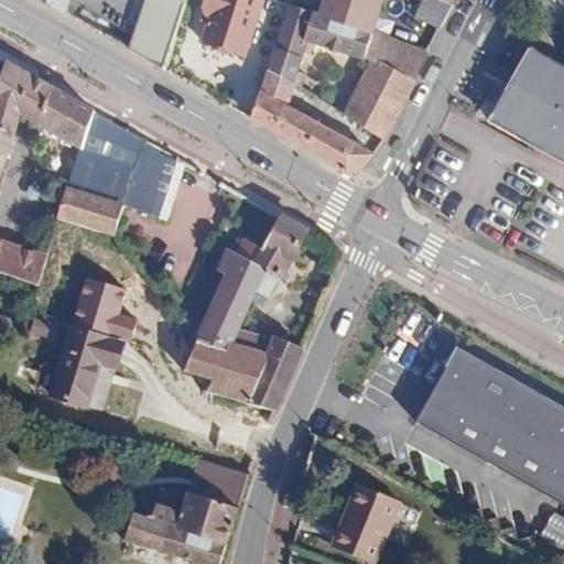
[(39,0),(65,14),(68,0),(39,0)]
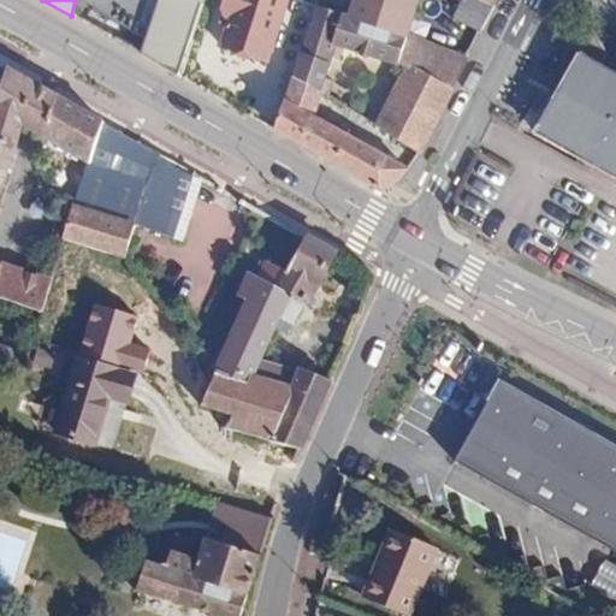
[(202,0),(202,4),(191,0),(176,0),(161,40),(154,63),(179,77),(205,4),(205,0),(202,0)]
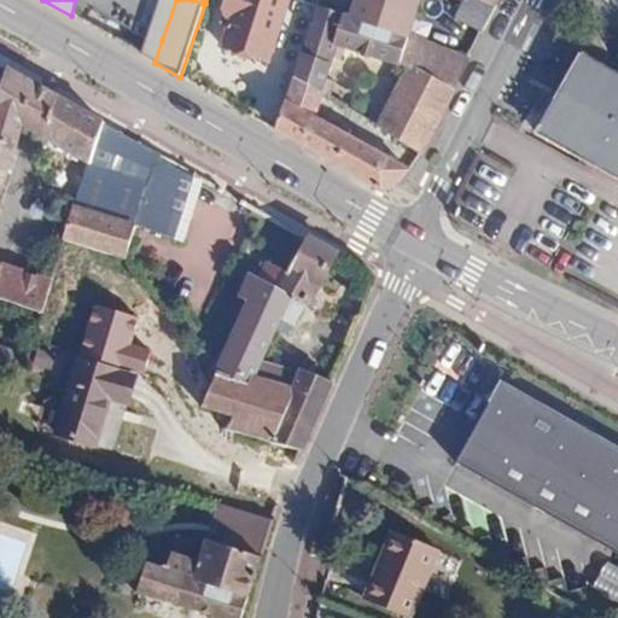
[(231,15),(227,27),(220,46),(269,62),(270,59),(287,66),(298,36),(278,29),(287,0),(226,0),(222,12),(231,15)]
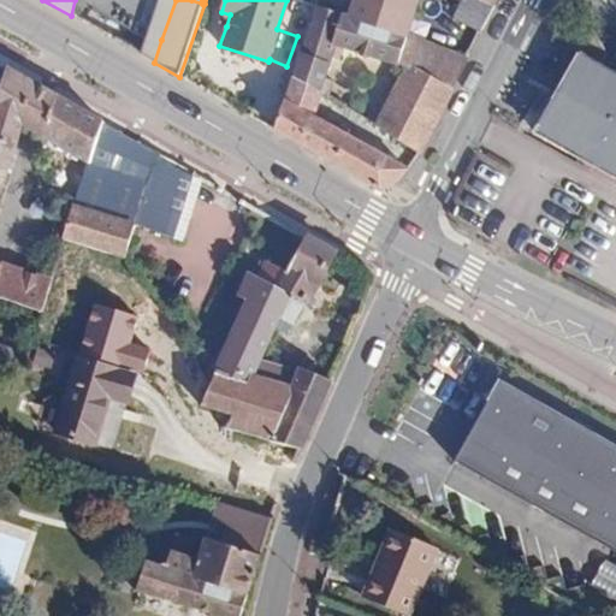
[(313,6),(298,52),(329,63),(335,46),(396,64),(404,42),(419,0),(353,0),(347,17),(313,6)]
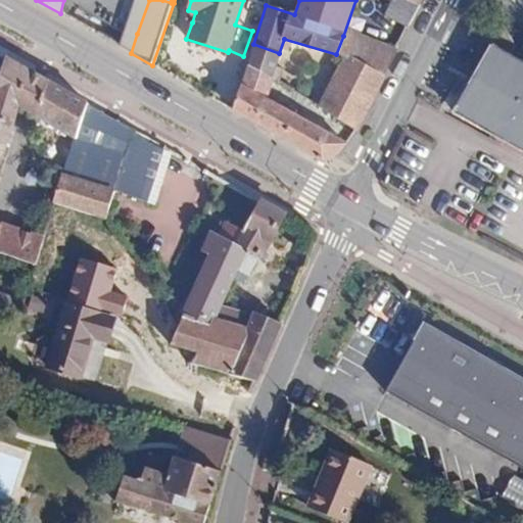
[(418,6),(405,0),(392,0),(385,16),(407,28),(418,6)]
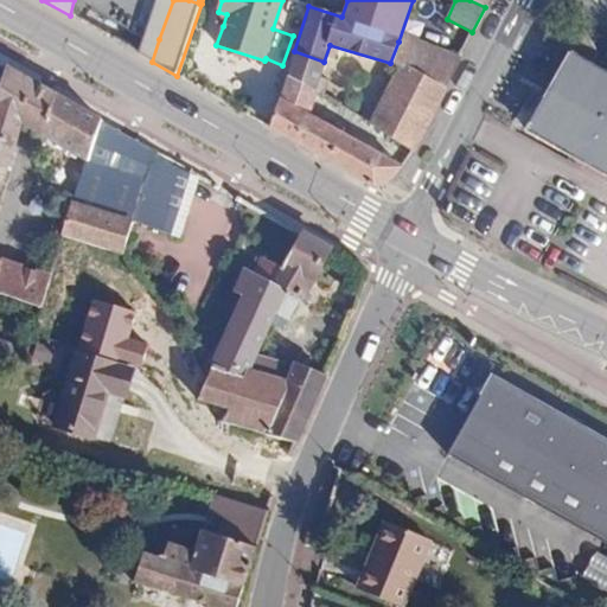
[(215,24),(223,26),(227,14),(218,12),(215,24)]
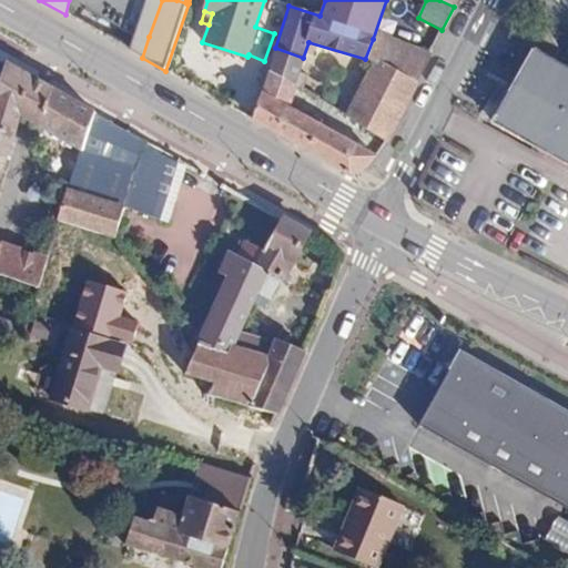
[(99,33),(124,48),(133,28),(108,13),(99,33)]
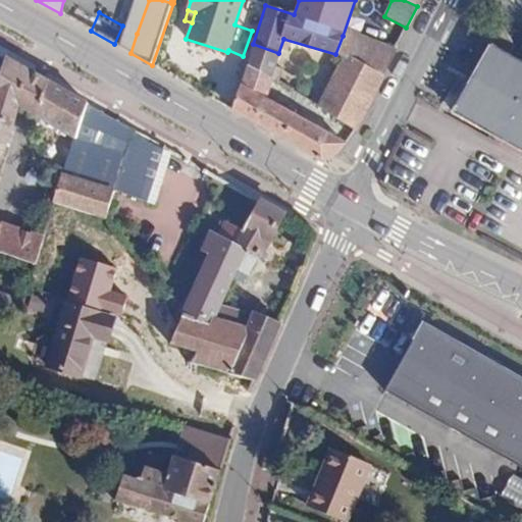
[(114,44),(131,53),(137,34),(122,25),(114,44)]
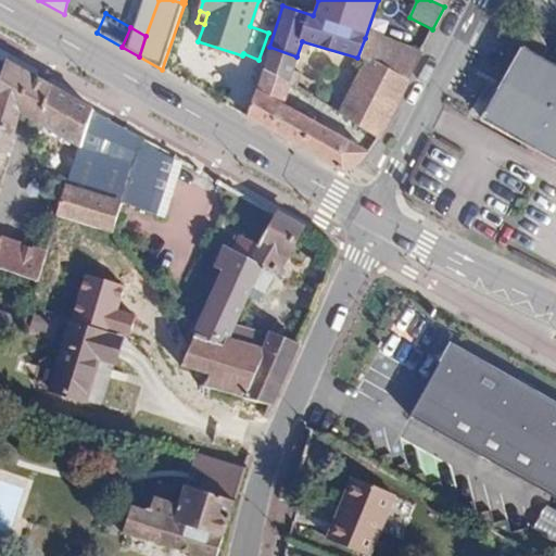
[(365,38),(357,58),(366,62),(386,71),(393,49),(365,38)]
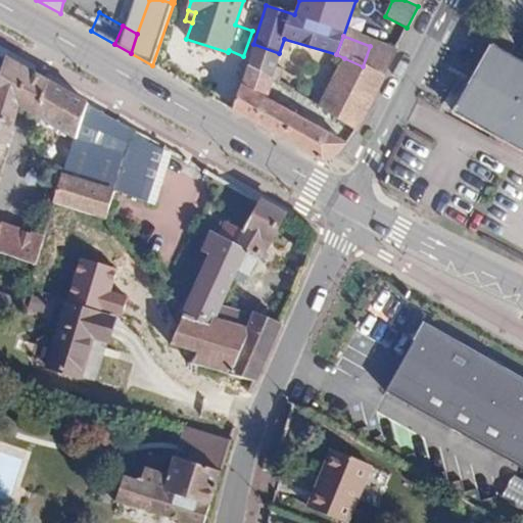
[(279,53),(253,44),(248,62),(272,78),(276,65),(279,53)]
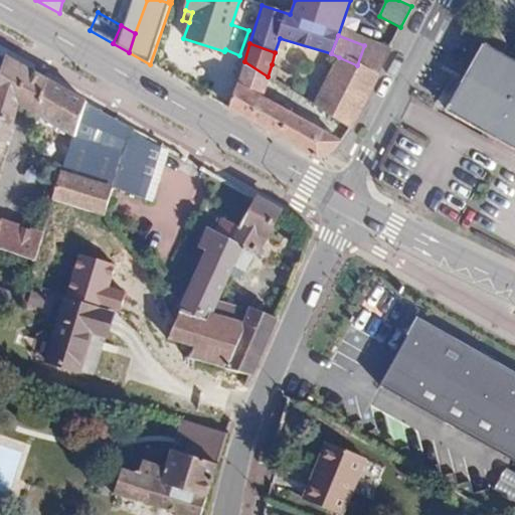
[(387,54),(364,45),(357,65),(377,74),(387,54)]
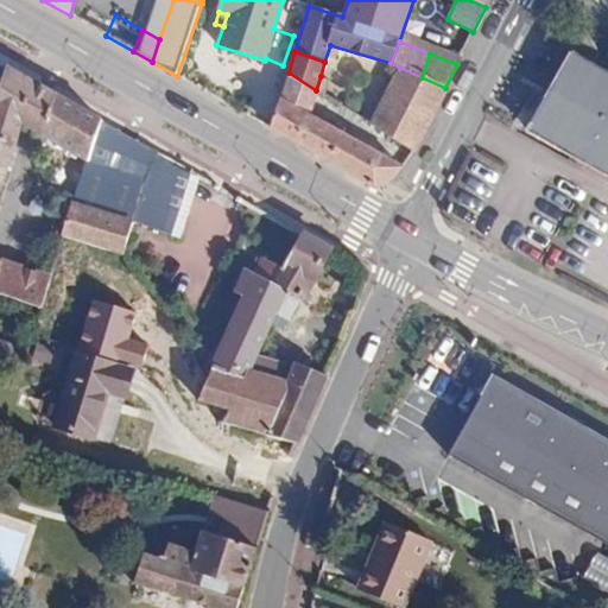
[(607,75),(571,55),(545,102),(530,128),(607,172),(607,75)]
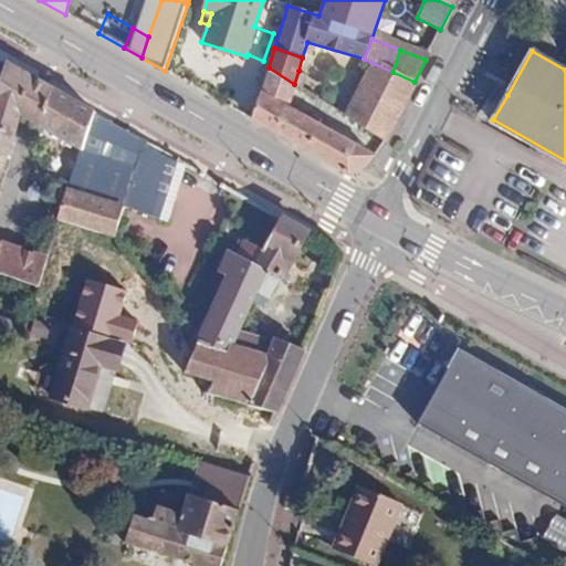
[(392,72),(373,63),(353,106),(347,117),(384,140),(415,82),(392,72)]
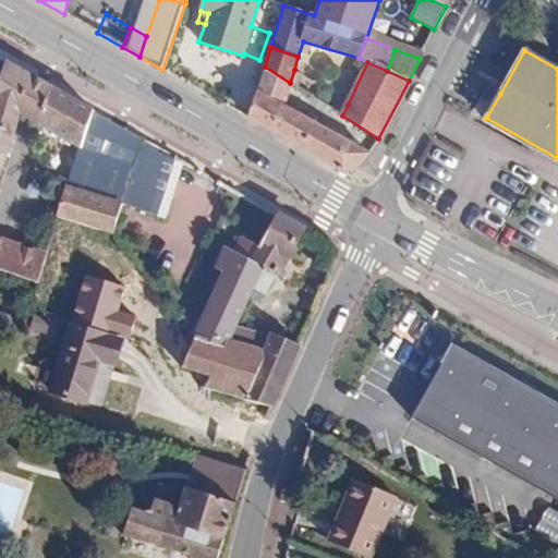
[(39,122),(50,88),(5,63),(0,81),(0,269),(32,280),(40,252),(0,238),(0,171),(20,111),(39,122)]
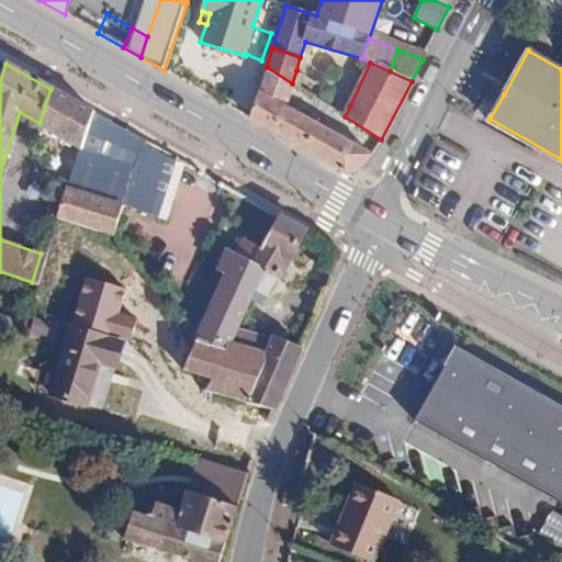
[(292,83),(267,67),(259,89),(285,104),(292,83)]
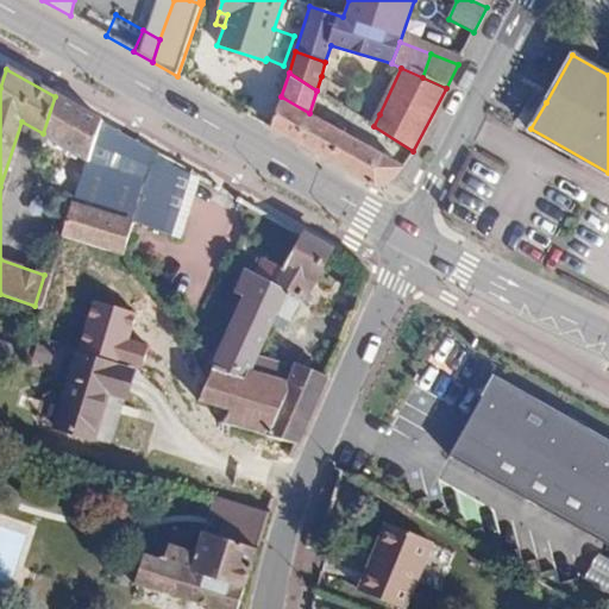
[(321,76),(316,90),(325,95),(328,82),(330,79),(321,76)]
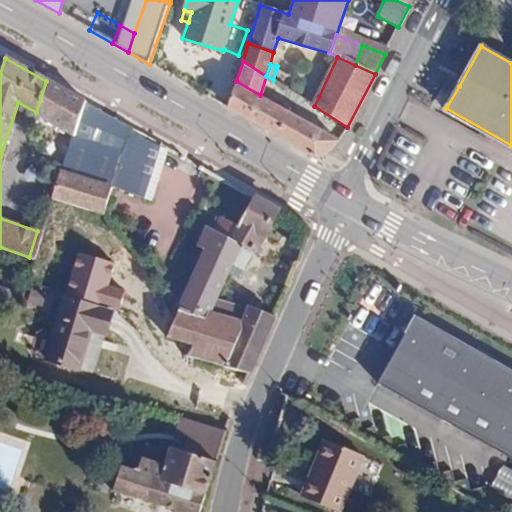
[(276,69),(273,80),(314,106),(319,96),(276,69)]
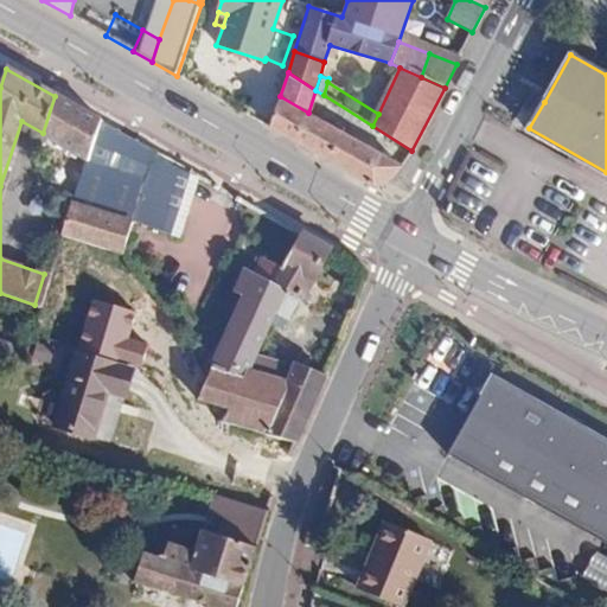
[(121,254),(131,221),(153,152),(55,96),(43,133),(87,158),(70,204),(48,199),(56,232),(63,235),(121,254)]
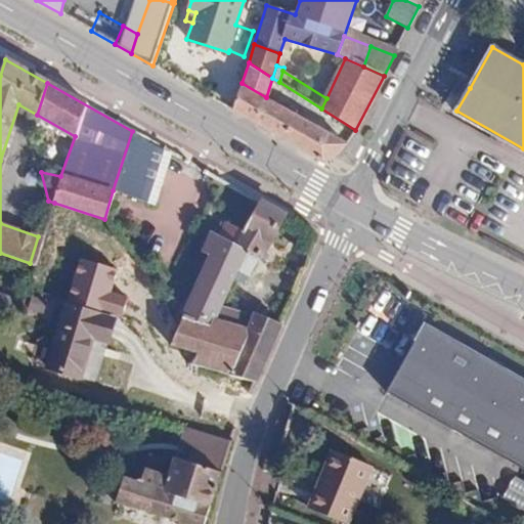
[(266,97),(242,83),(232,112),(281,139),(295,114),(298,108),(288,102),(285,107),(266,97)]
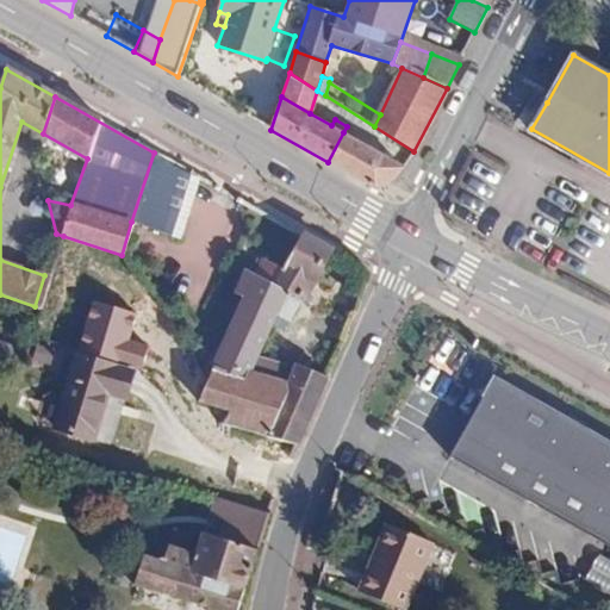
[(343,132),(328,162),(373,188),(391,184),(403,168),(355,141),(343,132)]
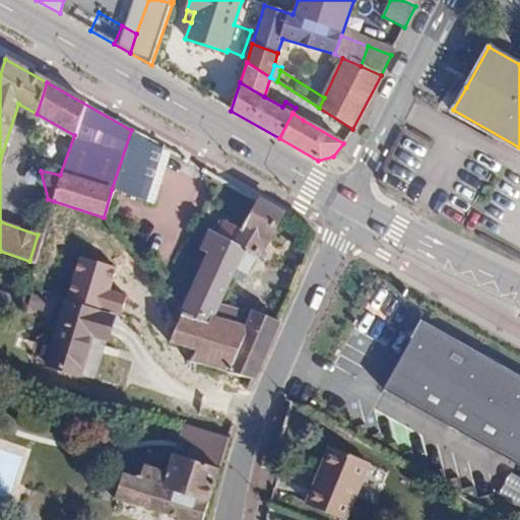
[(131,130),(112,189),(145,200),(161,147),(158,145),(131,130)]
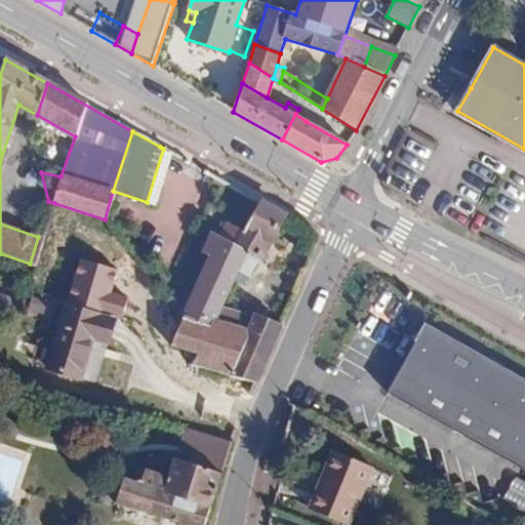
[(263,258),(286,216),(259,202),(243,233),(237,245),(248,251),(238,272),(248,276),(258,257),(263,258)]
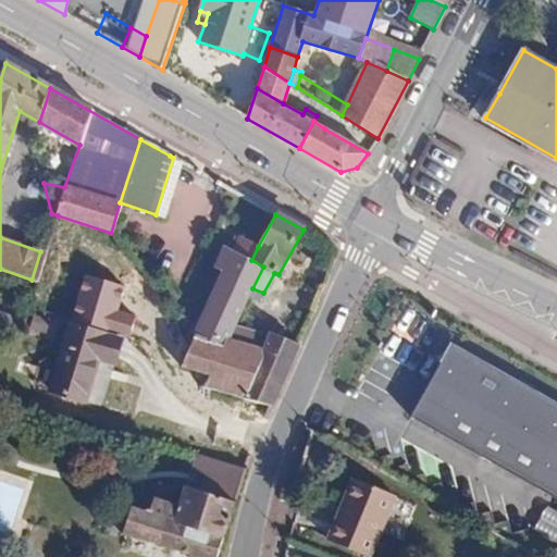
[(251,260),(258,247),(238,237),(232,250),(225,247),(215,269),(222,272),(194,335),(194,337),(223,348),(234,326),(252,288),(263,267),(251,260)]
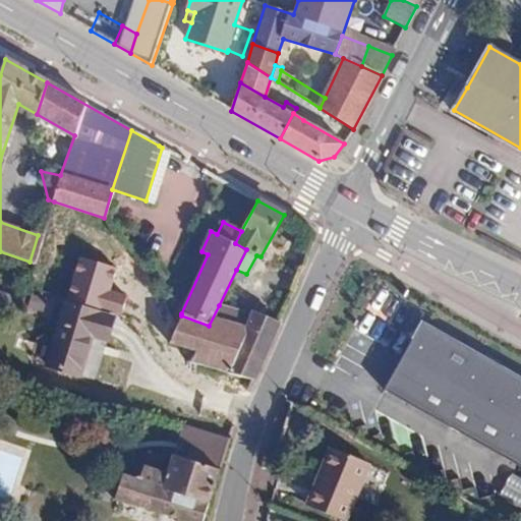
[(35,264),(43,237),(38,235),(30,262),(35,264)]
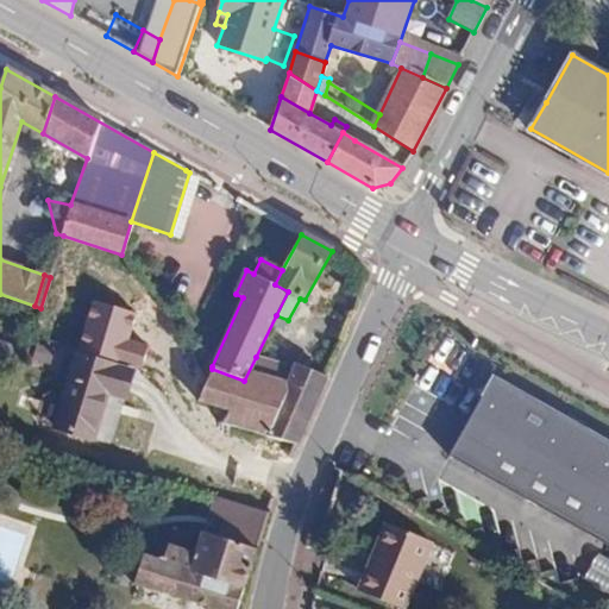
[(92,297),(75,356),(132,371),(140,374),(149,345),(131,339),(139,312),(92,297)]
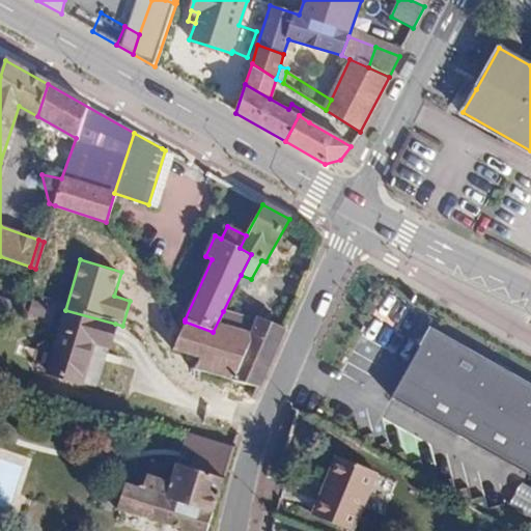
[(152,279),(162,291),(169,285),(159,274),(152,279)]
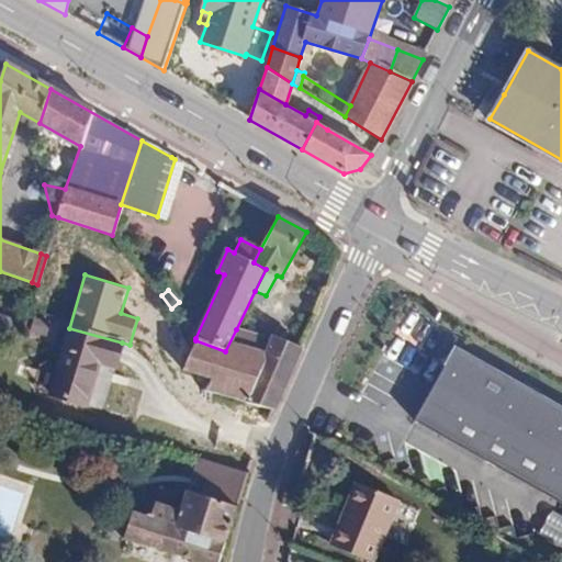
[(48,338),(53,322),(34,317),(31,334),(48,338)]
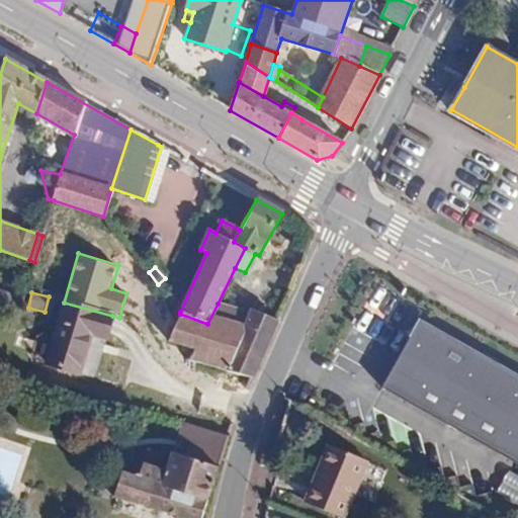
[(60,321),(107,335),(112,316),(64,303),(60,321)]
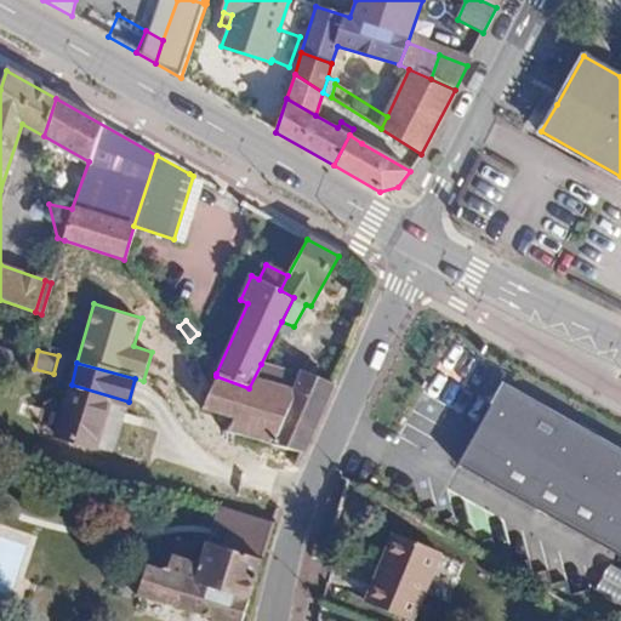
[(271,444),(302,376),(261,364),(249,388),(216,376),(201,409),(234,420),(228,432),(271,444)]
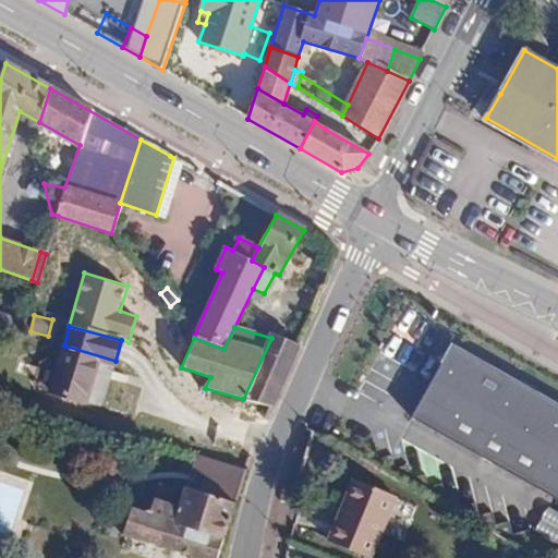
[(300,347),(296,346),(273,334),(271,338),(243,399),(270,408),(300,347)]
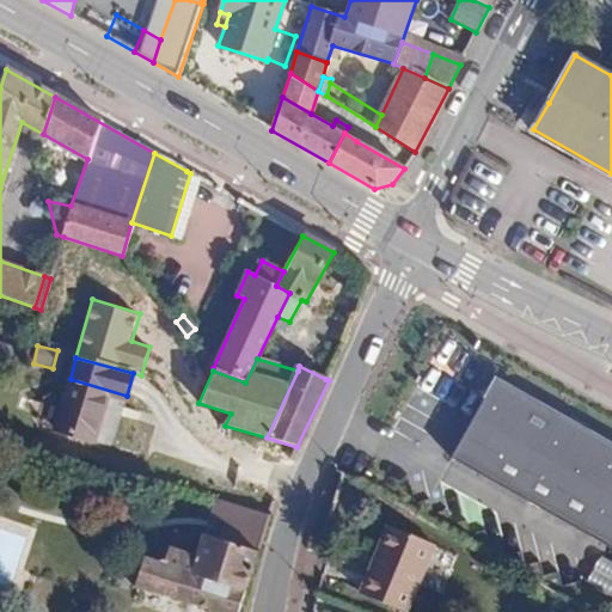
[(611,442),(497,378),(454,457),(611,548),(611,442)]
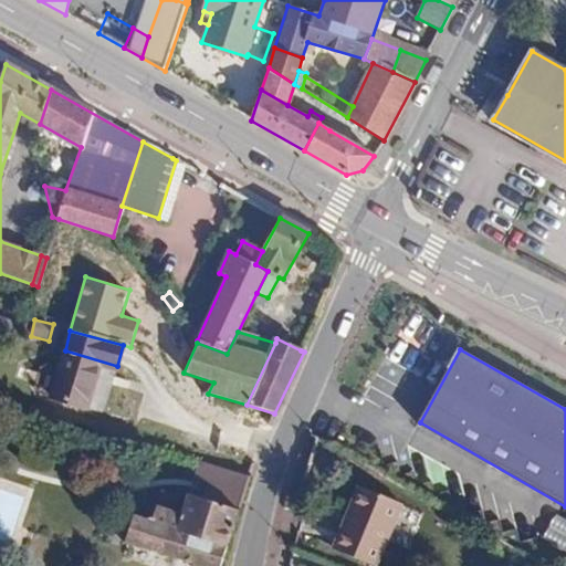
[(116,370),(117,366),(65,350),(50,399),(87,410),(101,365),(116,370)]
